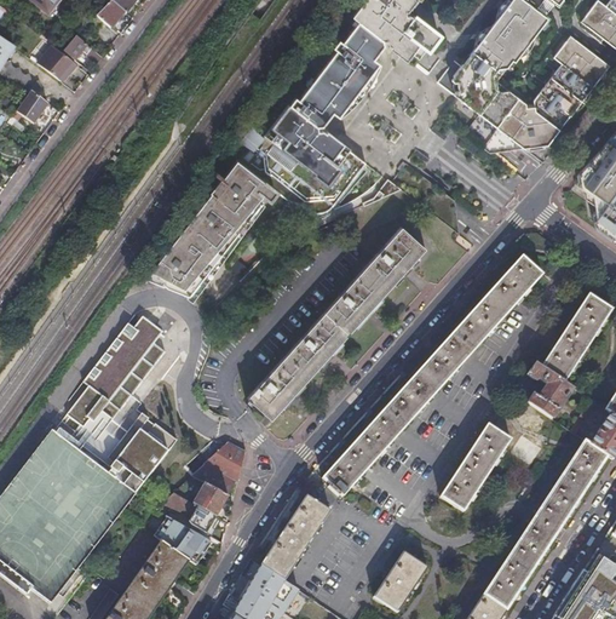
[(38,0),(51,11),(58,0),(38,0)]
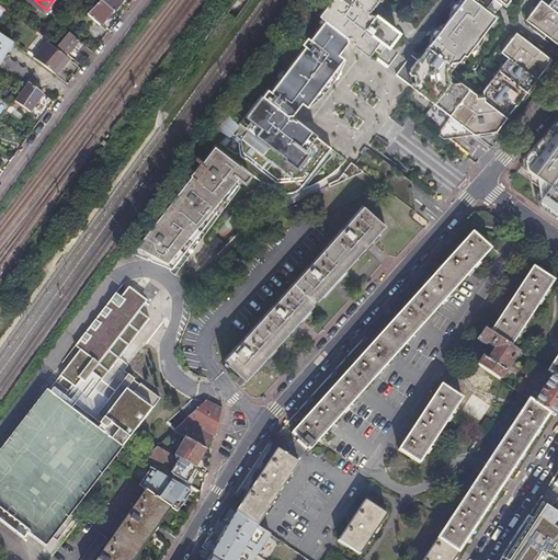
[(101,1),(90,12),(98,19),(103,23),(115,9),(104,0),(102,0),(101,1)]
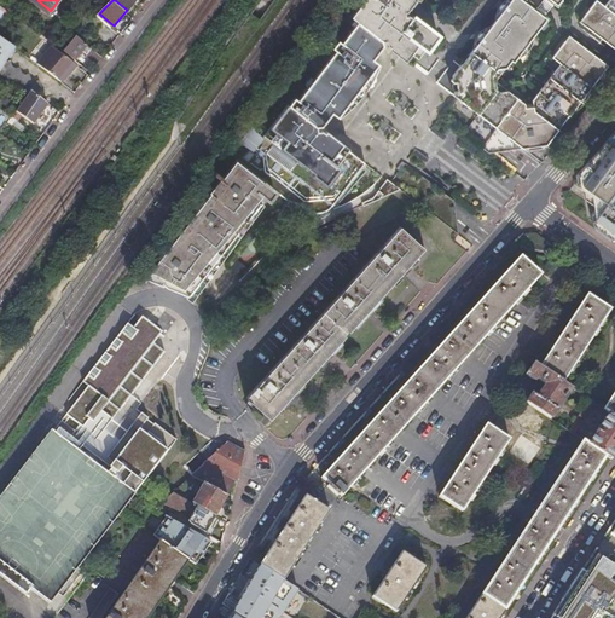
[(112,0),(115,0),(127,10),(129,12),(137,0),(112,0)]
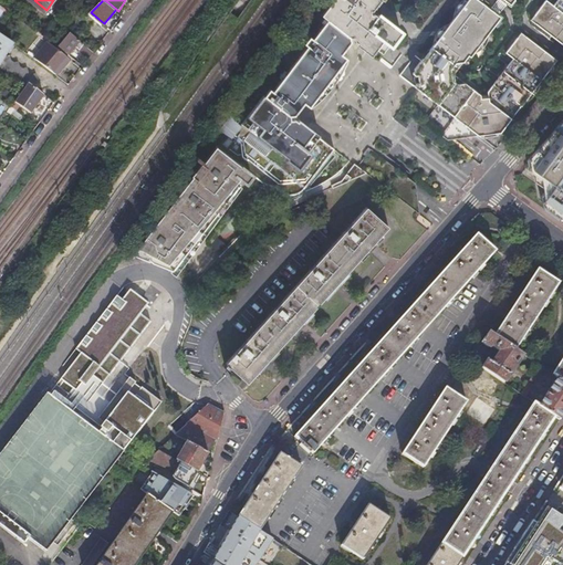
[(334,0),(323,16),(327,20),(350,37),(354,35),(355,41),(358,43),(356,44),(378,61),(388,46),(387,46),(389,44),(393,45),(403,32),(378,13),(377,16),(375,14),(374,14),(369,14),(369,10),(374,10),(375,8),(376,9),(379,3),(382,0),(385,0),(334,0)]
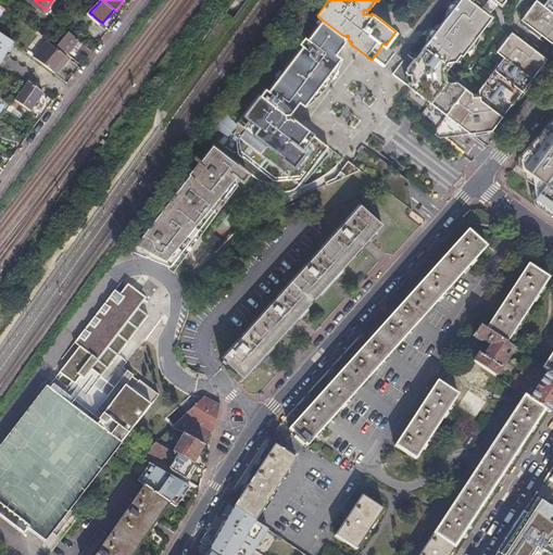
[(495,16),(472,0),(463,0),(459,5),(457,5),(457,4),(456,4),(455,5),(453,7),(452,9),(452,10),(452,11),(453,11),(453,12),(454,12),(454,13),(447,22),(475,43),(495,16)]
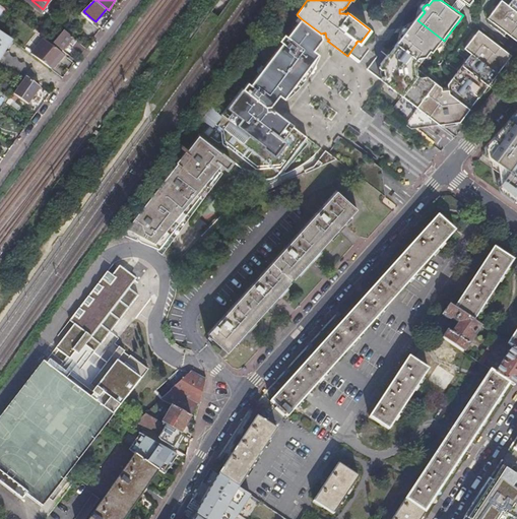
[(511,0),(509,3),(505,0),(499,0),(491,11),(492,20),(515,38),(516,38),(516,0),(511,0)]
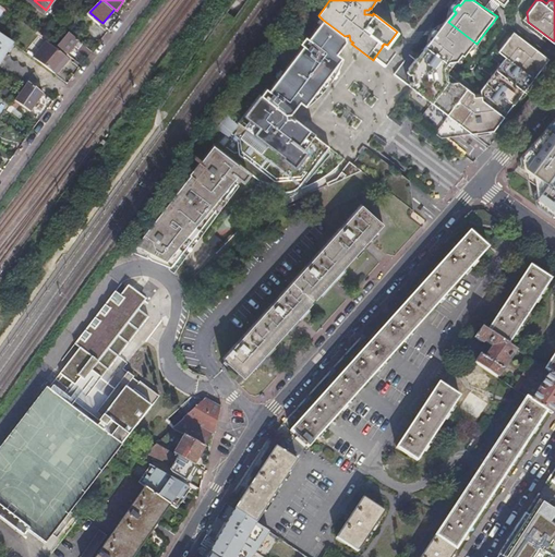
[(0,2),(0,24),(1,25),(9,8),(0,2)]
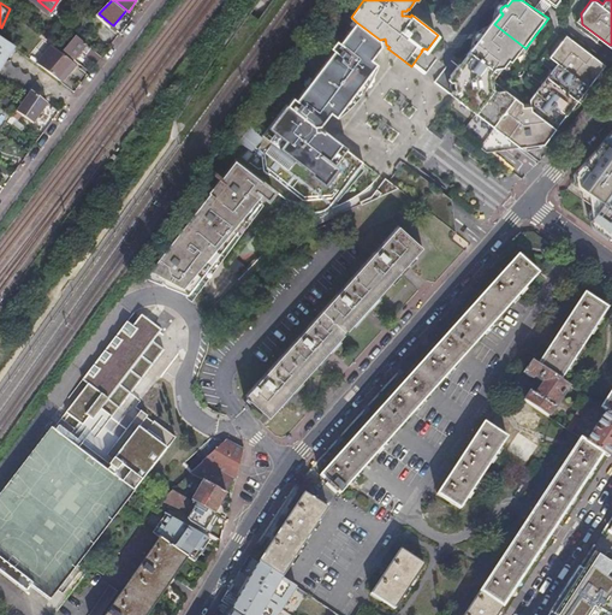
[(107,21),(99,13),(83,28),(93,37),(107,21)]
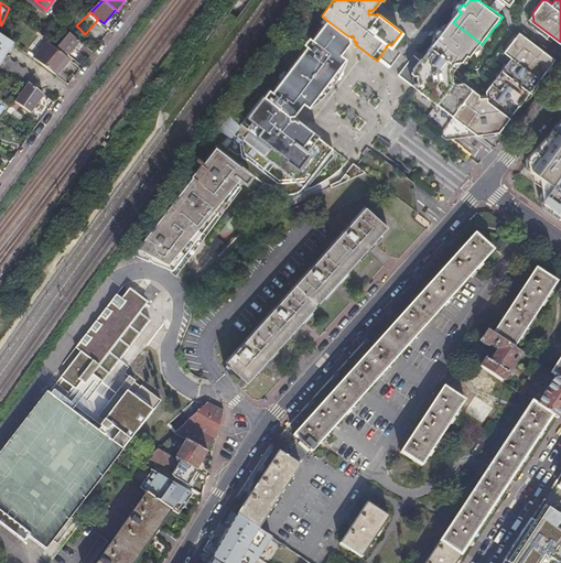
[(342,50),(345,45),(351,41),(348,36),(326,20),(321,28),(314,36),(309,44),(303,51),(298,58),(289,69),(283,77),(274,88),(269,95),(269,96),(287,109),(291,112),(293,112),(294,112),(304,100),(311,105),(315,99),(327,82),(344,60),(347,55),(343,51),(342,50)]
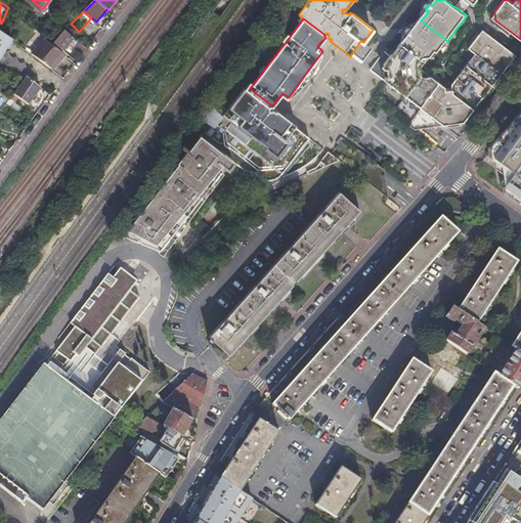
[(408,37),(402,46),(424,62),(426,60),(432,57),(437,51),(439,52),(447,41),(421,20),(414,31),(413,30),(410,30),(409,30),(407,31),(407,33),(407,34),(407,35),(407,36),(408,36),(408,37)]
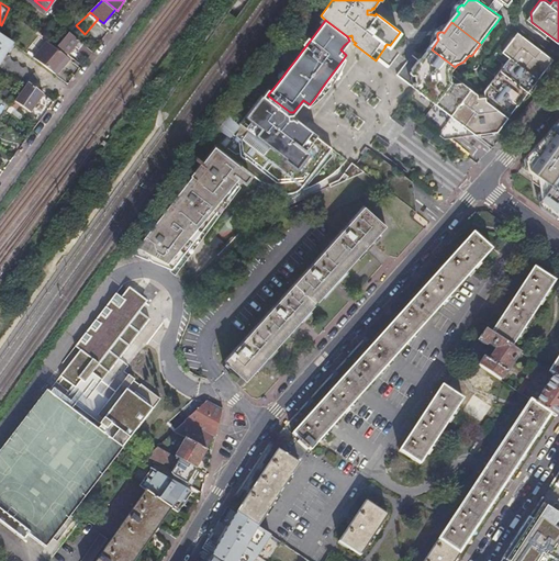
[(451,22),(439,32),(440,32),(443,32),(444,33),(451,22)]
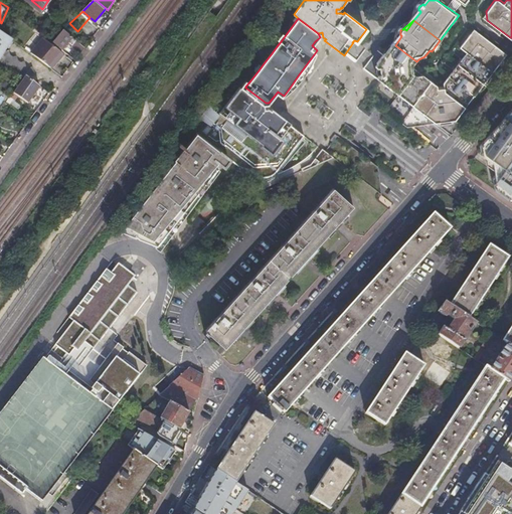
[(28,74),(29,74),(36,72),(34,65),(28,67),(26,60),(21,62),(19,54),(13,56),(11,49),(5,51),(14,38),(2,30),(0,27),(0,57),(19,70),(27,76),(28,74)]
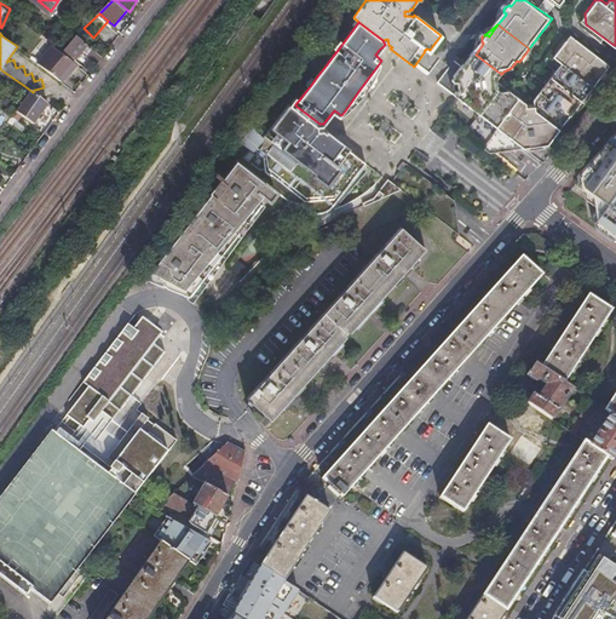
[(90,53),(101,62),(105,56),(79,34),(67,49),(78,58),(86,47),(92,51),(90,53)]
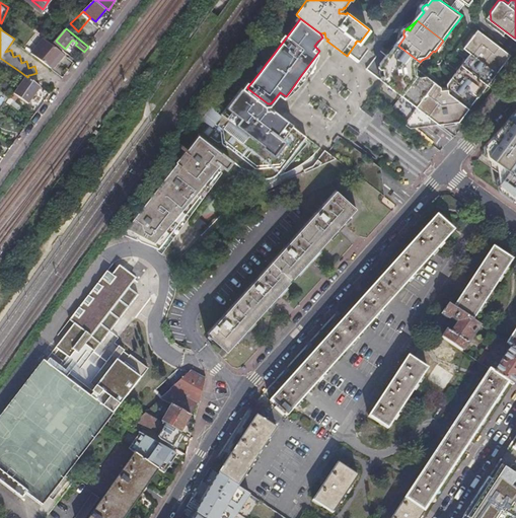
[(383,81),(379,86),(372,96),(384,105),(413,127),(432,125),(439,124),(451,123),(459,122),(461,118),(476,98),(477,96),(478,97),(481,94),(495,75),(498,70),(500,72),(502,68),(504,65),(501,63),(506,56),(506,50),(482,31),(473,32),(463,47),(470,53),(466,59),(457,70),(444,88),(419,69),(419,63),(420,62),(398,46),(381,68),(385,71),(385,74),(386,77),(383,81)]
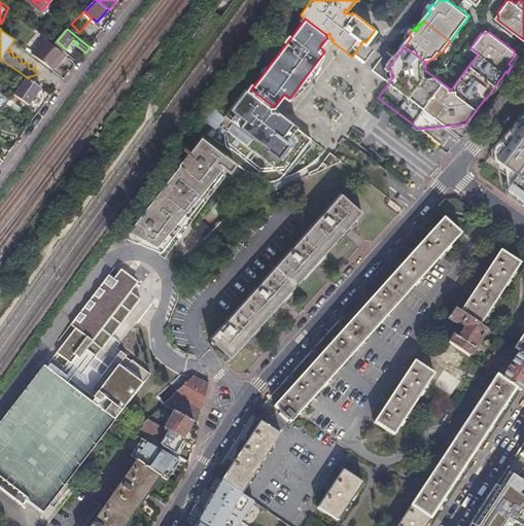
[(34,53),(55,68),(57,66),(60,62),(62,64),(69,56),(46,37),(34,53)]
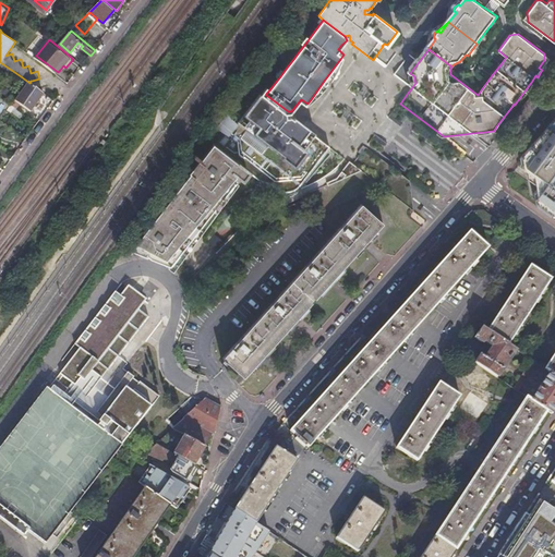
[(454,64),(451,67),(450,68),(450,74),(460,61),(454,64)]
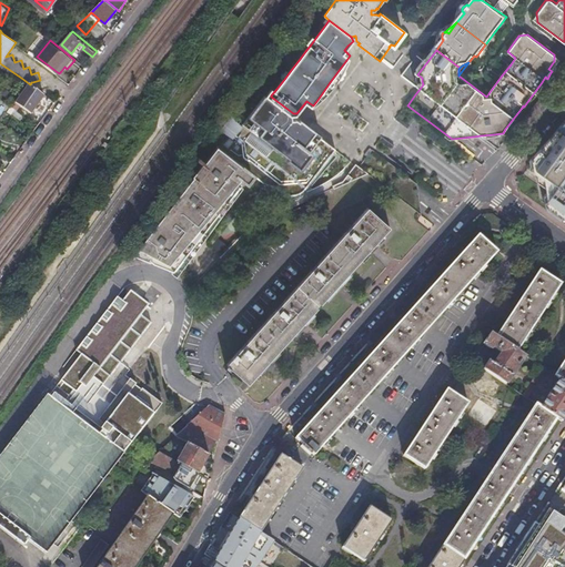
[(498,76),(501,77),(511,64),(508,62),(498,76)]
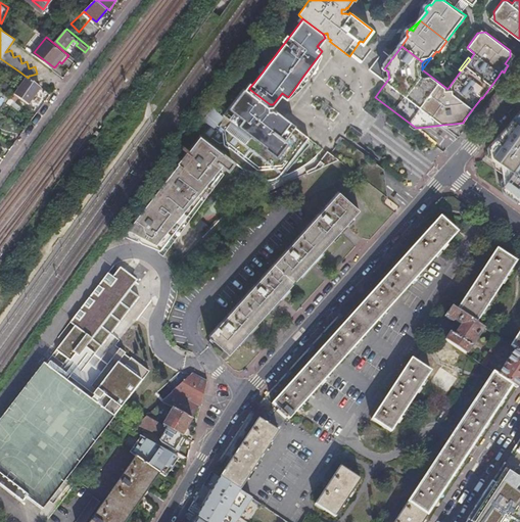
[(15,94),(30,104),(43,87),(30,76),(29,76),(28,78),(20,88),(15,94)]
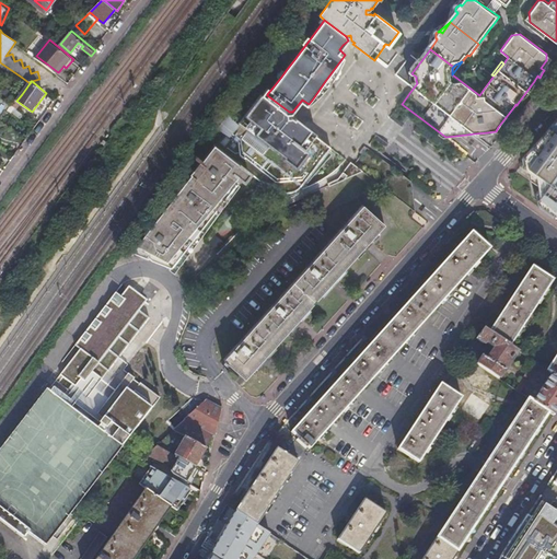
[(225,123),(289,172),(304,183),(333,146),(317,134),(318,132),(308,124),(299,116),(298,117),(297,118),(297,119),(294,117),(289,117),(289,112),(285,108),(267,95),(254,85),(225,123)]
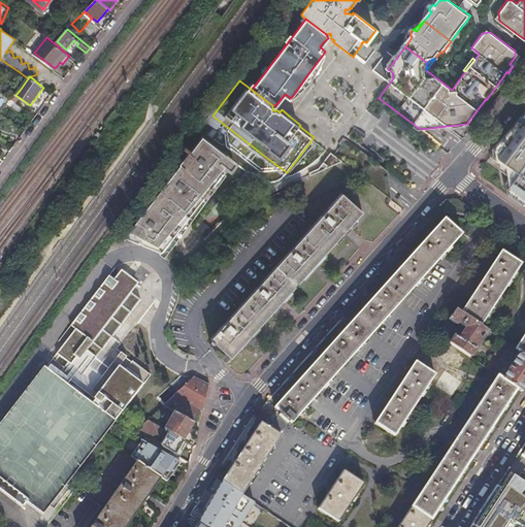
[(391,107),(379,98),(370,109),(383,119),(391,107)]
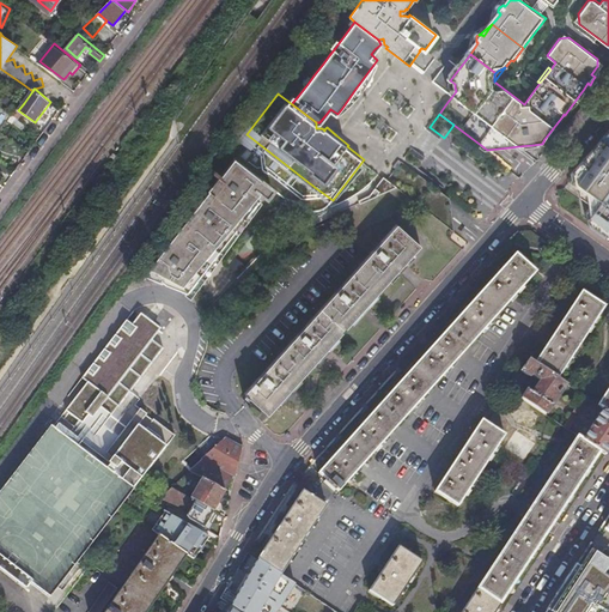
[(316,188),(247,134),(238,146),(232,143),(225,153),(230,157),(260,182),(273,193),(276,195),(279,197),(285,198),(291,200),(292,201),(297,204),(302,206),(304,208),(306,210),(310,211),(314,211),(318,211),(322,210),(326,208),(328,206),(330,204),(333,201),(333,200),(316,188)]
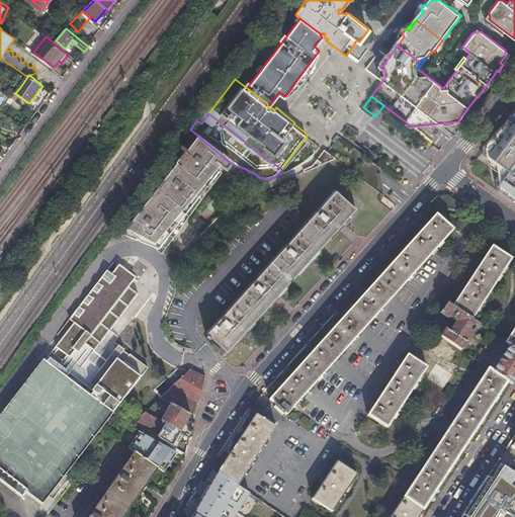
[(514,119),(510,116),(504,123),(495,134),(485,145),(486,151),(486,154),(490,158),(491,162),(502,170),(506,173),(505,174),(506,174),(500,175),(498,178),(500,189),(510,196),(514,199),(514,119)]
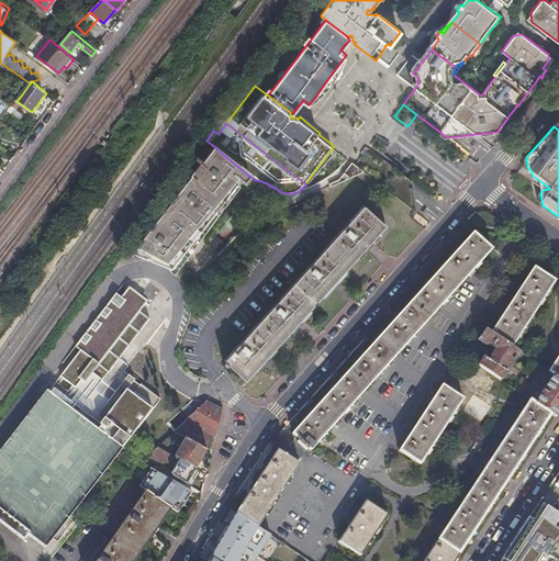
[(381,133),(373,143),(387,153),(393,144),(381,133)]
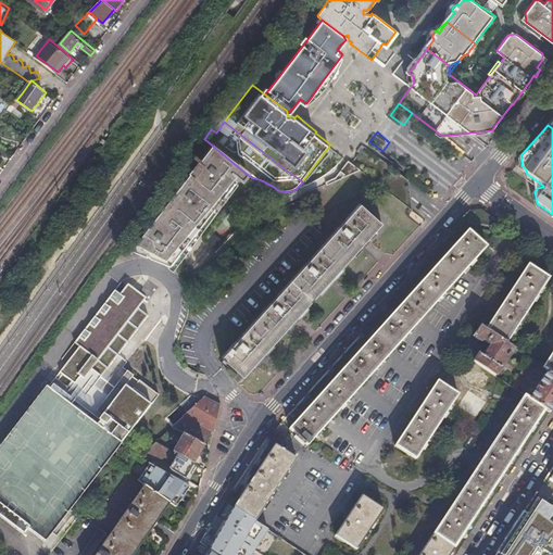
[(204,139),(198,147),(195,144),(192,147),(197,149),(187,162),(188,163),(126,249),(142,254),(143,254),(146,256),(165,263),(229,178),(227,176),(230,172),(236,165),(209,142),(204,139)]
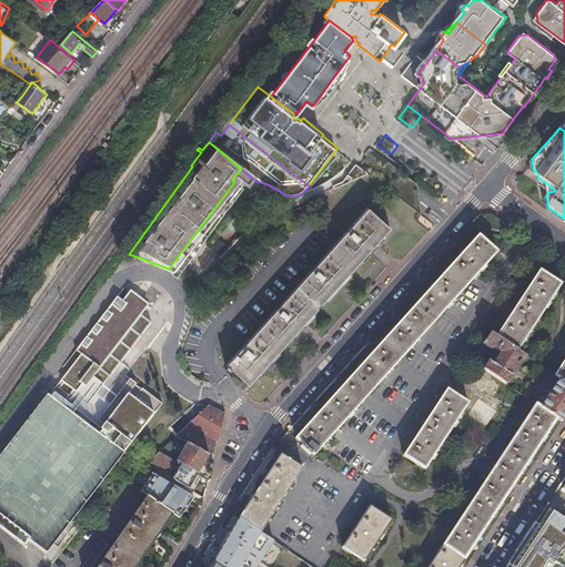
[(363,164),(372,172),(373,172),(401,194),(426,213),(423,198),(421,183),(375,148),(363,164)]
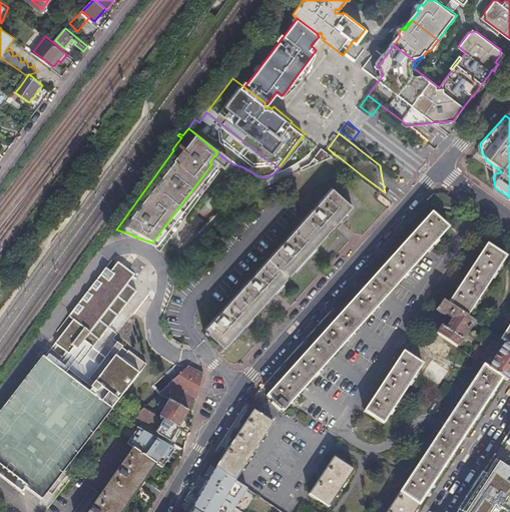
[(337,155),(336,155),(328,148),(325,146),(324,147),(335,156),(337,155)]
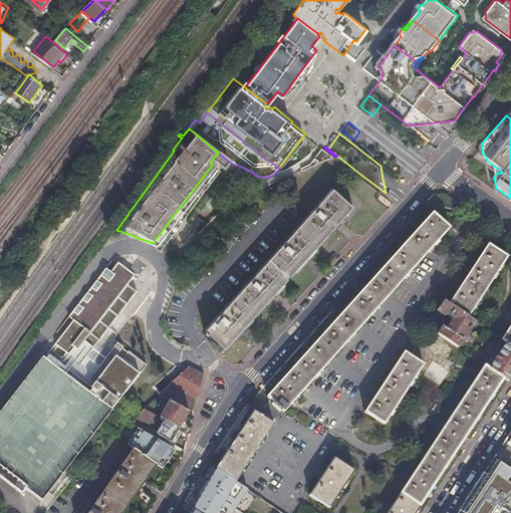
[(305,169),(335,157),(324,148),(312,163),(304,166),(305,169)]
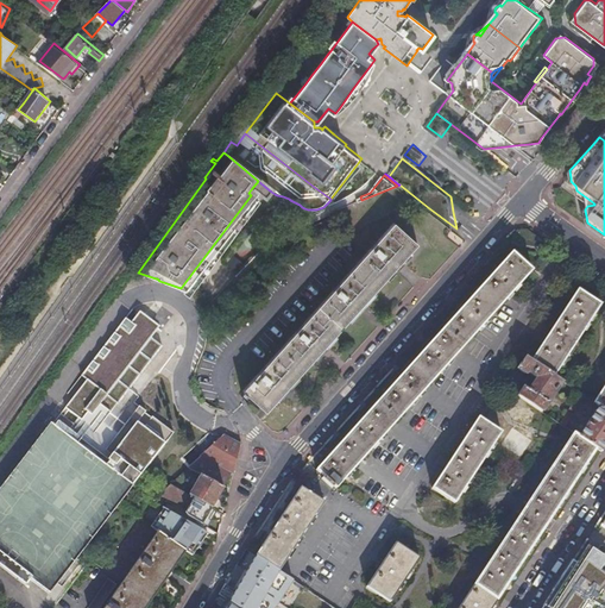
[(421,243),(397,221),(360,262),(246,389),(247,390),(245,393),(250,396),(252,394),(268,408),(270,411),(285,394),(289,389),(294,384),(322,352),(326,349),(331,343),(361,309),(365,306),(370,299),(397,270),(401,265),(421,243)]
